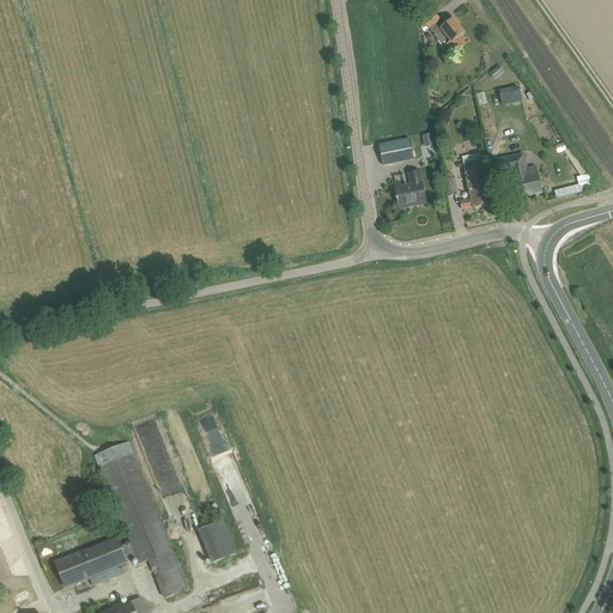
[(451,43),(444,49),(450,58),(466,46),(460,37),(465,34),(455,20),(441,30),(436,24),(439,20),(435,13),(423,23),(429,30),(438,42),(445,36),(451,43)]
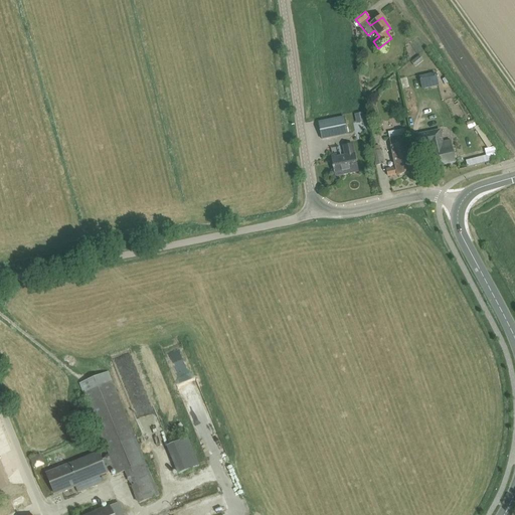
[(420,55),(411,62),(416,68),(424,61),(420,55)]
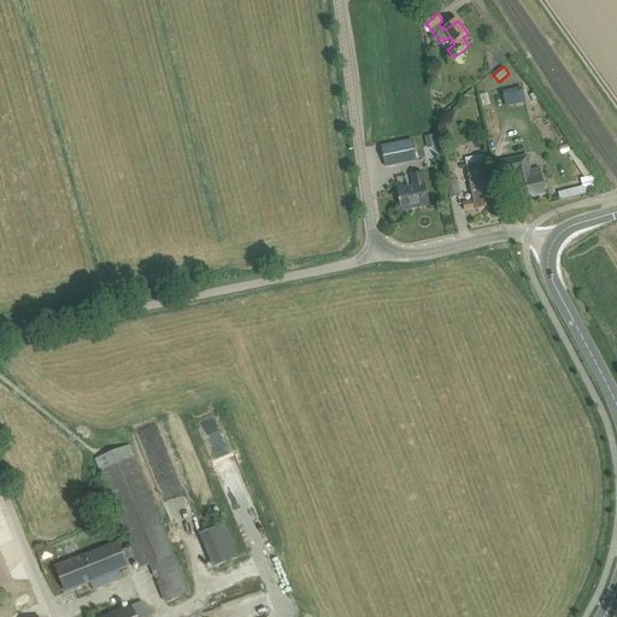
[(527,104),(523,88),(513,90),(517,105),(527,104)]
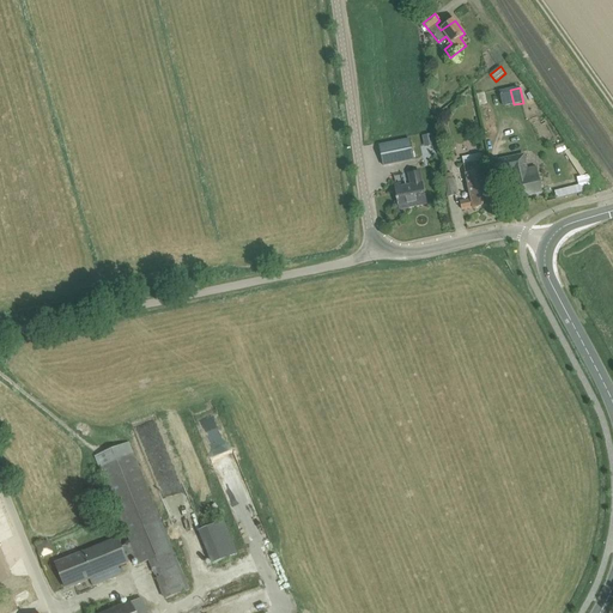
[(436,146),(434,134),(423,137),(425,147),(436,146)]
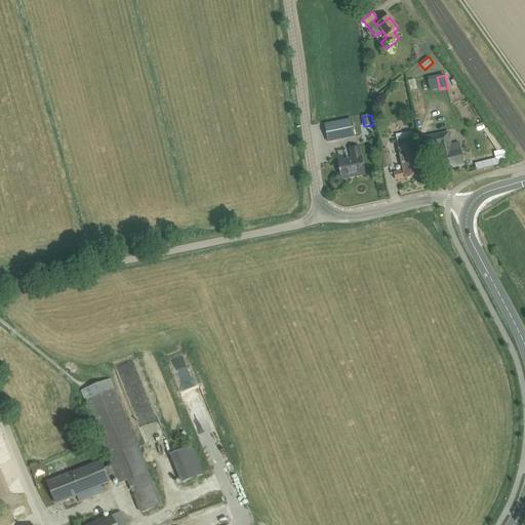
[(325,125),(328,143),(355,137),(351,120),(325,125)]
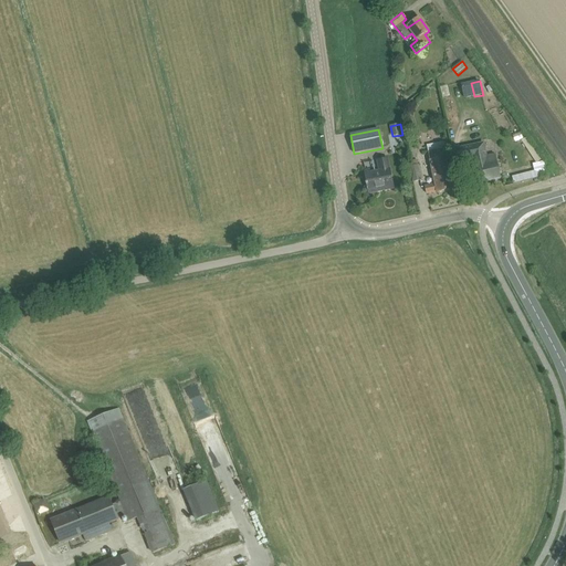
[(418,132),(410,136),(413,143),(421,139),(418,132)]
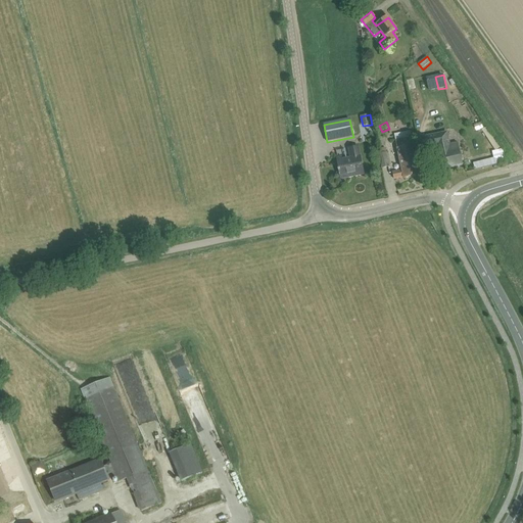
[(447,132),(425,136),(428,150),(436,149),(441,171),(463,165),(458,143),(450,145),(447,132)]
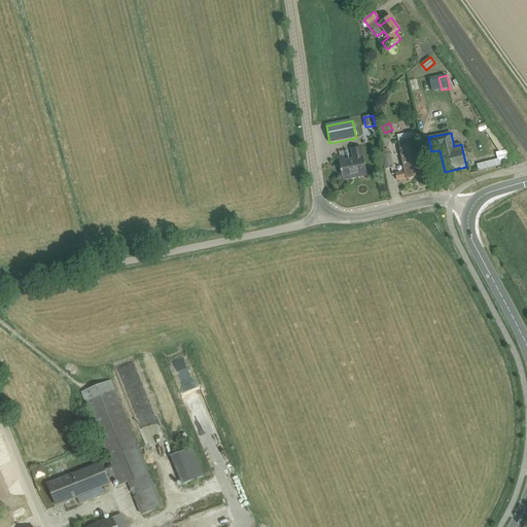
[(406,172),(396,174),(397,181),(407,179),(407,180),(423,177),(415,138),(398,142),(406,172)]
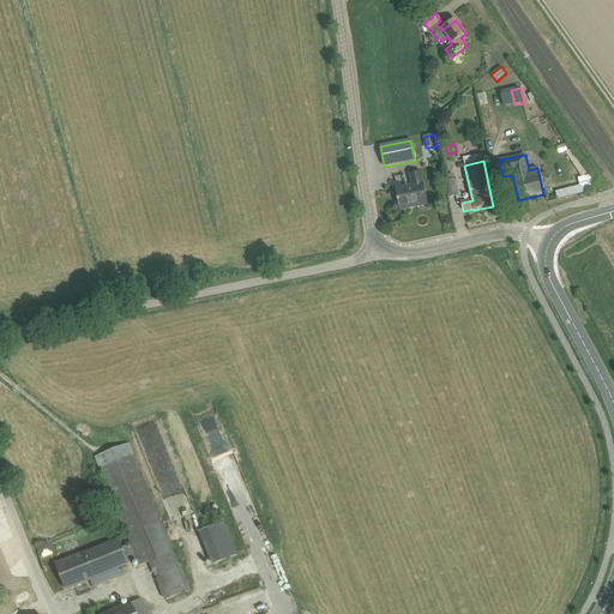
[(398,199),(397,199),(397,202),(398,202),(401,209),(415,206),(415,208),(427,205),(423,185),(422,185),(421,173),(410,175),(413,186),(402,188),(401,186),(396,186),(398,199)]
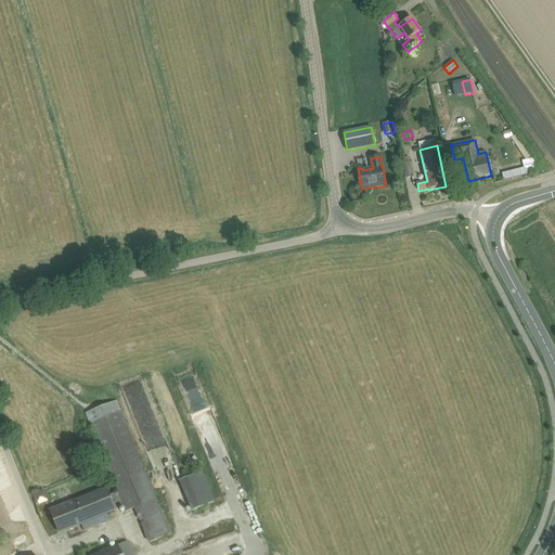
[(524,168),(503,172),(504,179),(536,171),(532,158),(523,160),(524,168)]
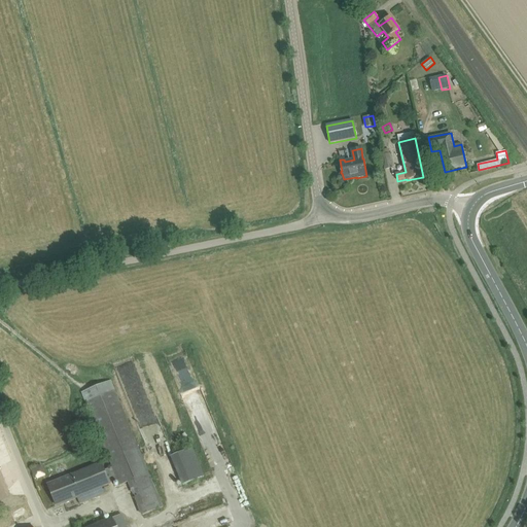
[(380,154),(382,170),(391,168),(388,153),(381,154),(380,154)]
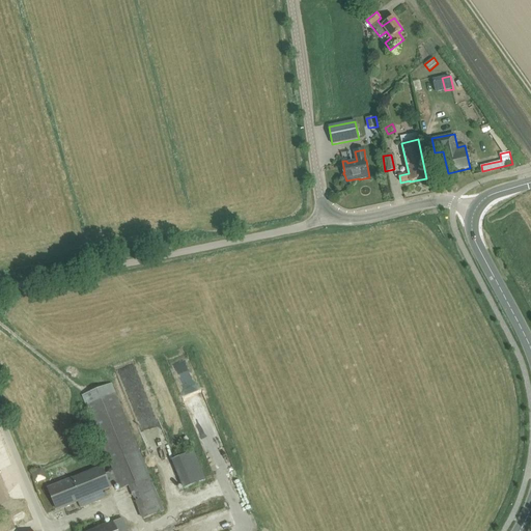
[(175,373),(190,367),(186,357),(176,360),(177,362),(172,364),(175,373)]
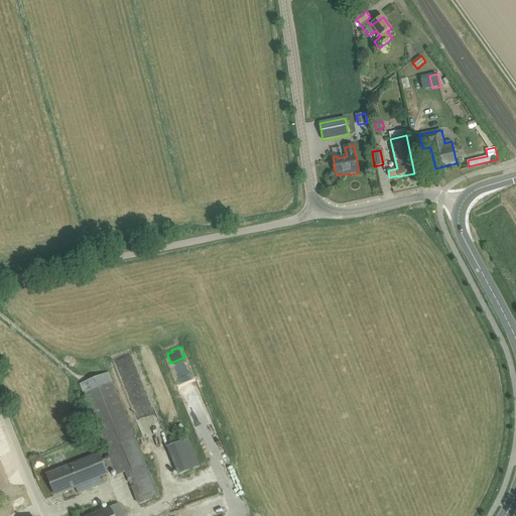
[(47,476),(55,495),(76,487),(79,494),(102,484),(100,478),(115,471),(117,476),(126,473),(140,505),(159,497),(136,439),(109,373),(81,384),(108,450),(107,450),(110,458),(103,461),(100,454),(47,476)]
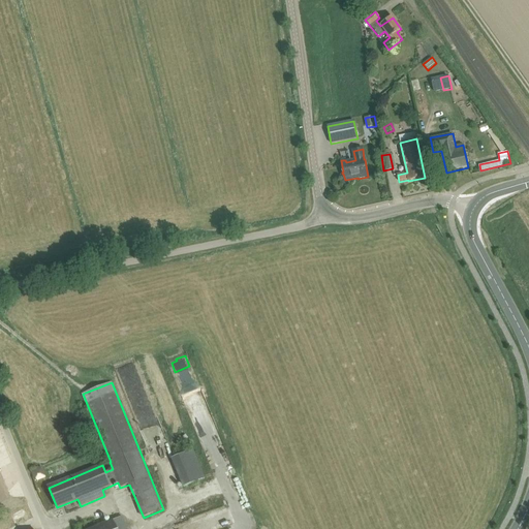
[(176,458),(172,459),(183,489),(187,487),(206,479),(193,449),(176,458)]
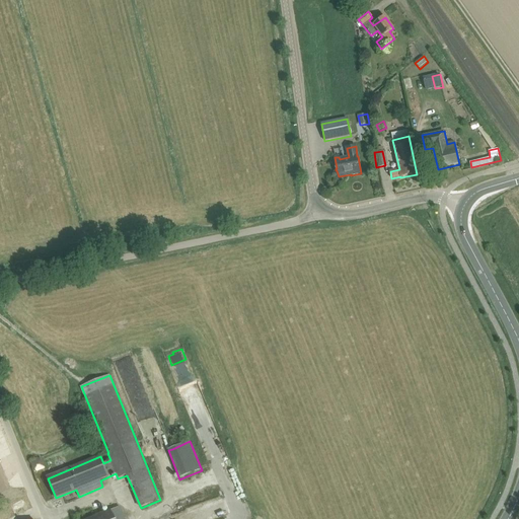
[(45,468),(42,457),(30,461),(33,471),(45,468)]
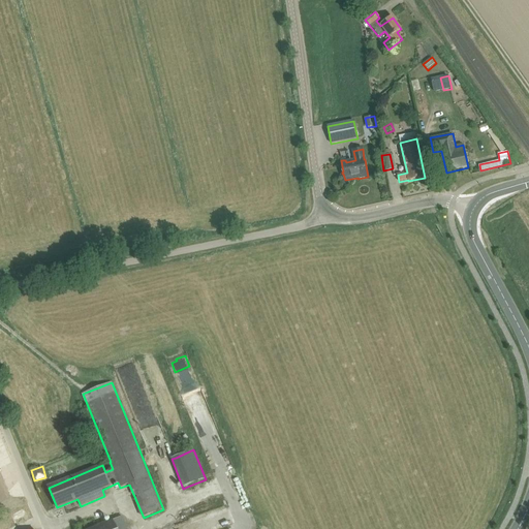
[(126,528),(121,517),(112,521),(112,520),(89,528),(126,528)]
